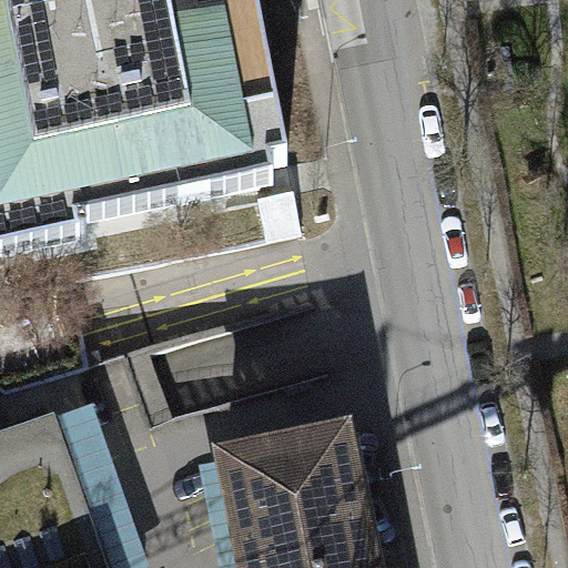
[(0,0),(0,257),(79,242),(75,225),(272,185),(269,169),(287,164),(253,0),(0,0)]
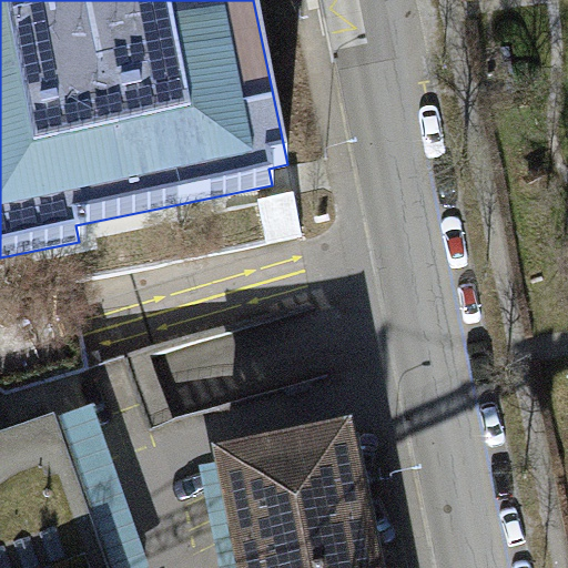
[(291,195),(256,201),(264,244),(298,239),(291,195)]
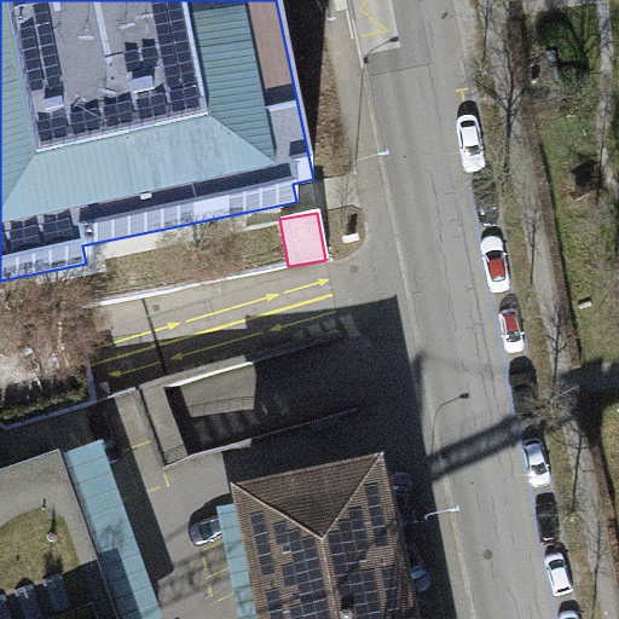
[(161,618),(100,446),(61,460),(116,618),(161,618)]
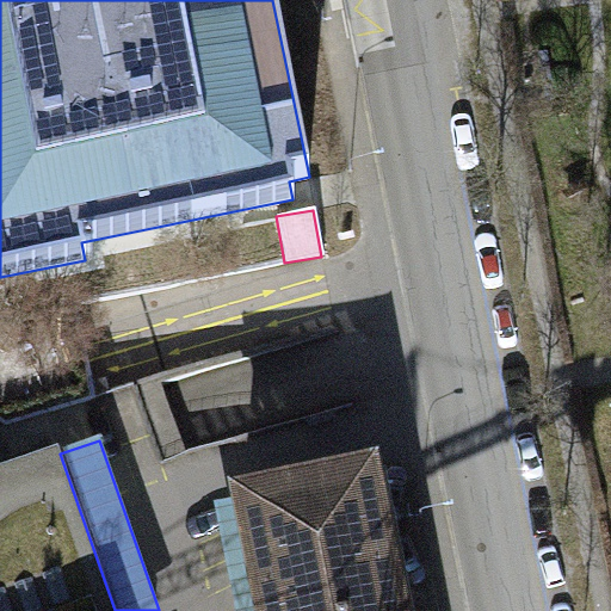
[(0,471),(0,610),(115,610),(60,454),(59,451),(0,471)]
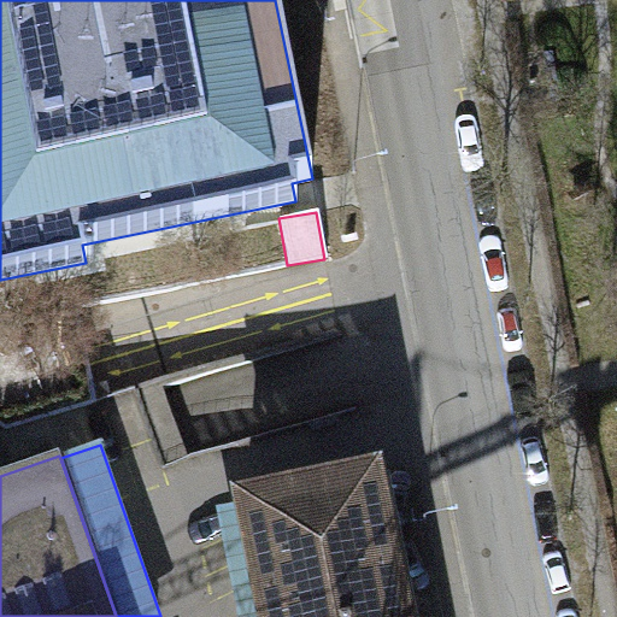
[(399,616),(372,480),(246,505),(268,616),(399,616)]
